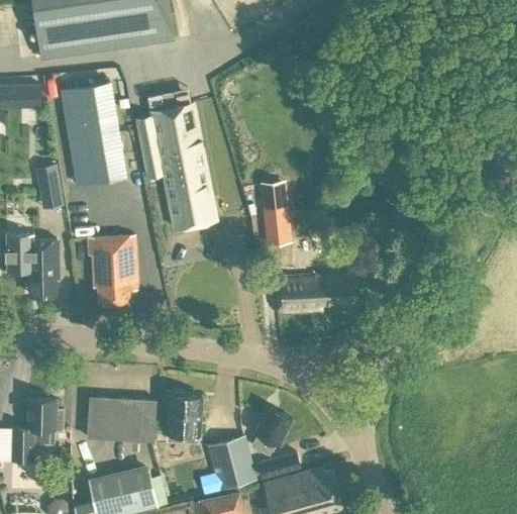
[(31,0),(40,60),(172,40),(166,0),(31,0)]
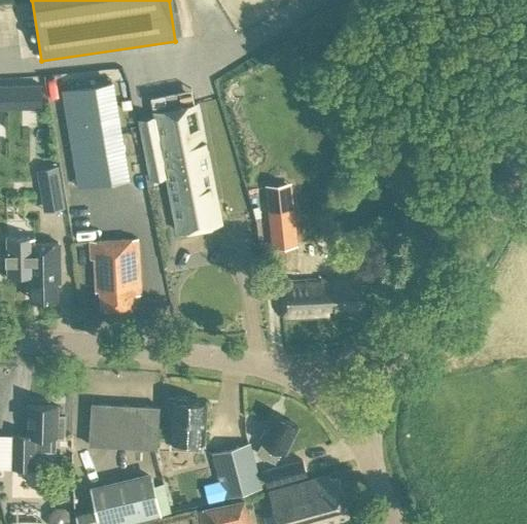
[(77,190),(129,182),(112,84),(61,93),(77,190)]
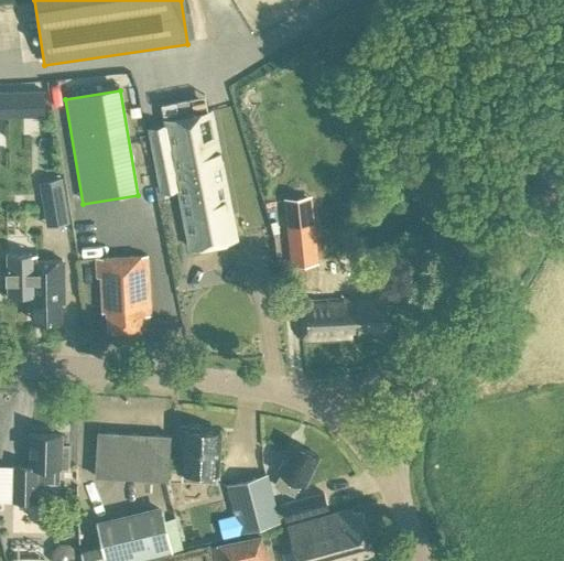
[(0,94),(0,112),(45,112),(44,94),(0,94)]
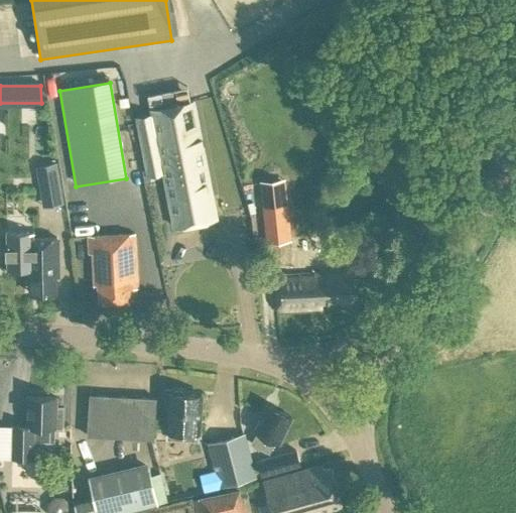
[(150,116),(135,119),(147,177),(162,174),(173,231),(216,223),(192,104),(150,113),(150,116)]
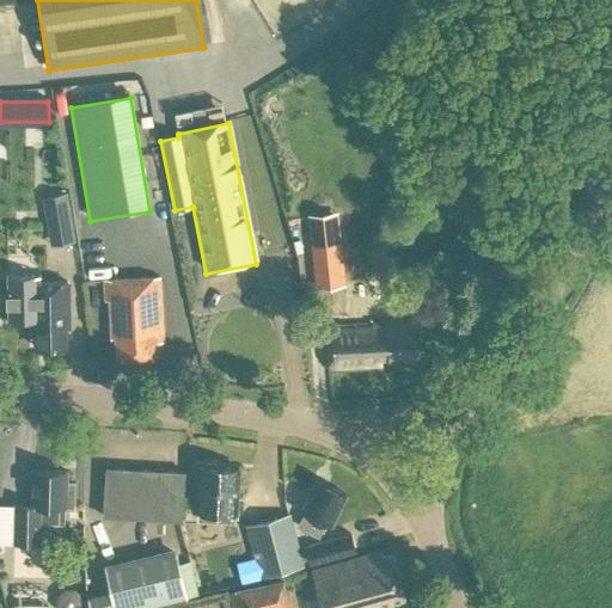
[(67,196),(43,200),(47,225),(71,221),(67,196)]
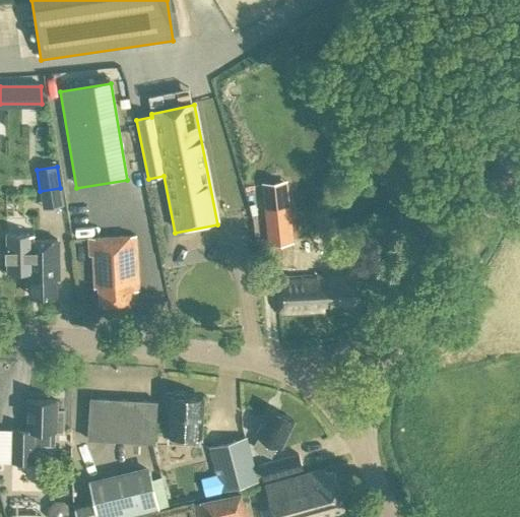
[(261,184),(264,215),(290,213),(287,182),(261,184)]
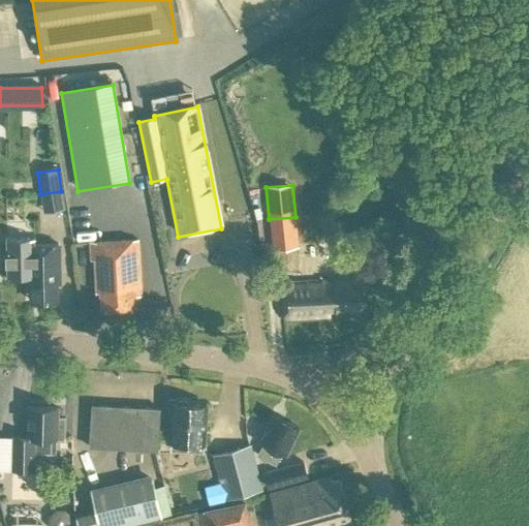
[(413,218),(399,207),(385,223),(400,235),(413,218)]
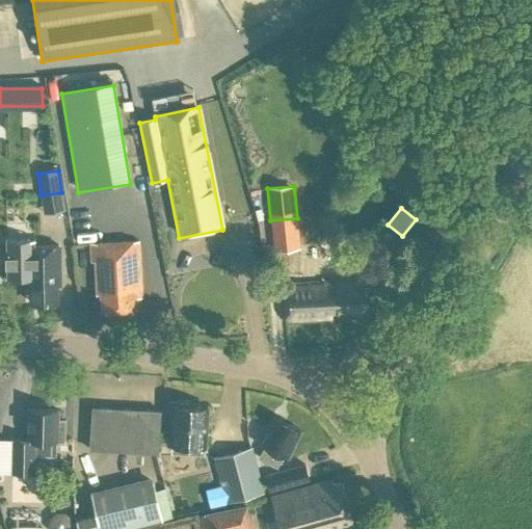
[(328,220),(290,219),(290,252),(327,253),(328,220)]
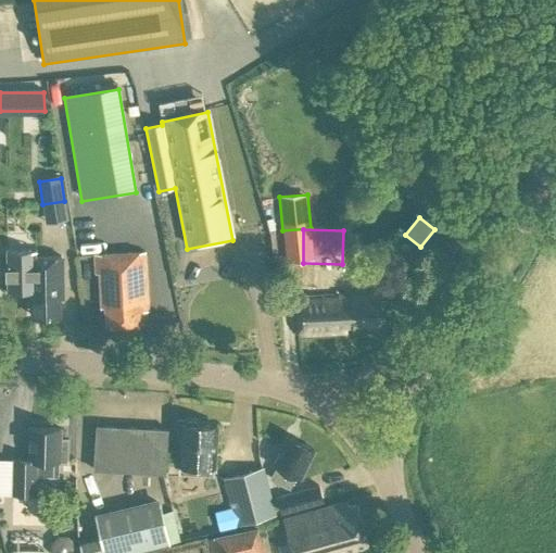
[(61,260),(36,260),(36,252),(5,252),(5,292),(29,292),(29,301),(34,301),(34,319),(58,318),(58,304),(62,304),(61,260)]
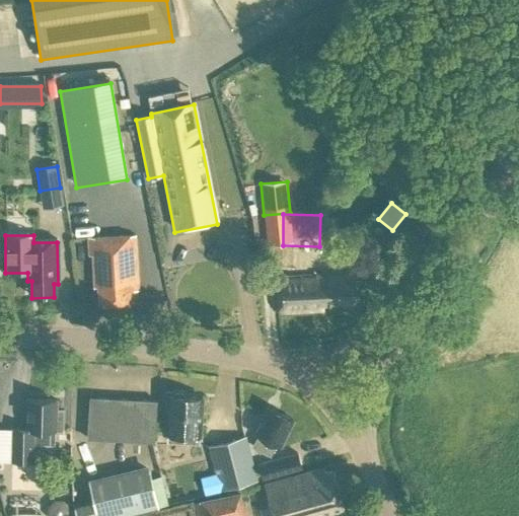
[(140,293),(136,237),(89,240),(90,259),(93,259),(95,289),(99,289),(100,307),(133,305),(133,293),(140,293)]
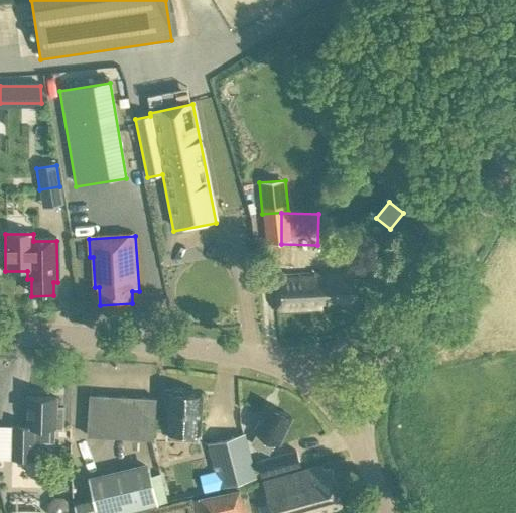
[(348,305),(346,276),(318,278),(318,276),(276,279),(278,316),(310,314),(309,307),(348,305)]
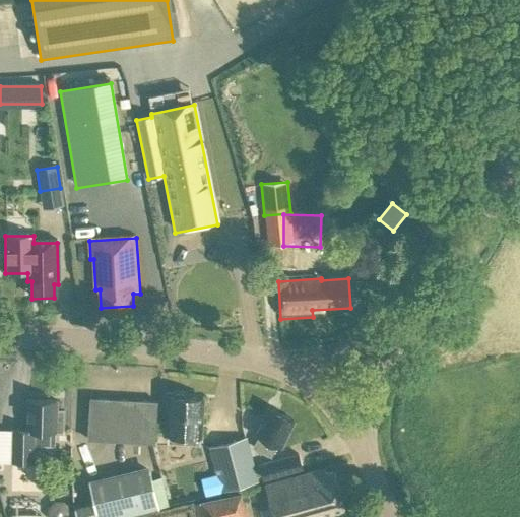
[(168,444),(184,445),(198,446),(201,401),(171,399),(170,414),(156,414),(157,404),(91,401),(88,442),(154,446),(155,425),(169,426),(168,444)]
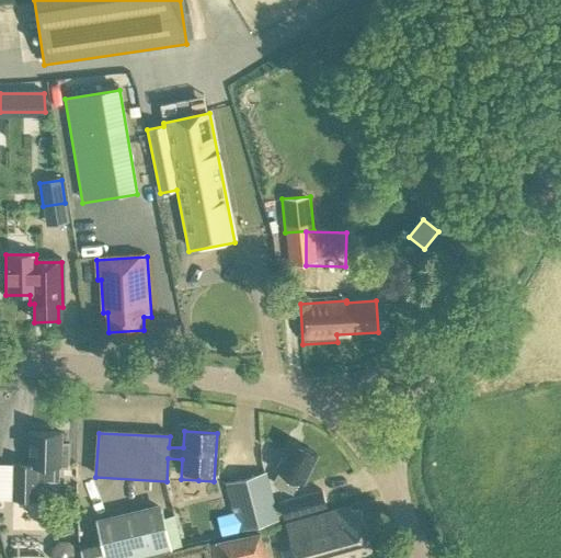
[(61,468),(63,435),(32,434),(32,466),(15,466),(14,501),(36,501),(36,484),(60,484),(61,468)]
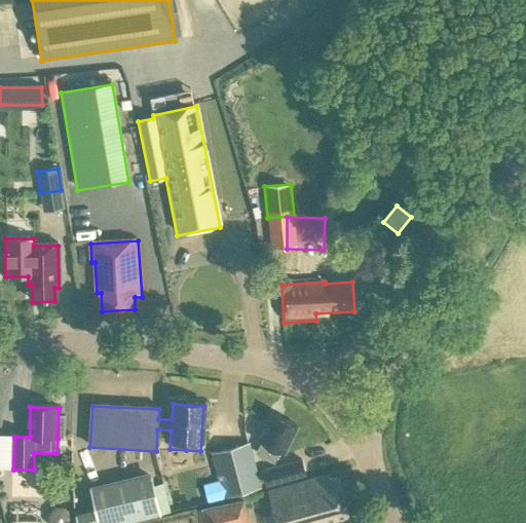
[(256,454),(262,458),(273,463),(279,452),(283,454),(296,428),(272,416),(265,432),(263,431),(258,441),(262,443),(256,454)]
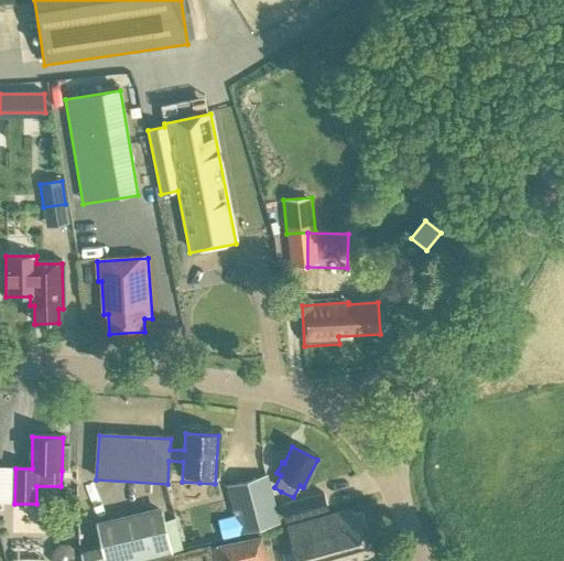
[(238,536),(239,536),(280,526),(267,477),(226,488),(238,536)]
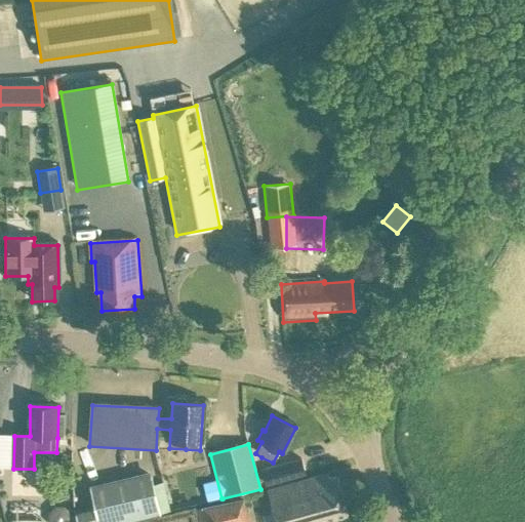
[(278,466),(260,470),(261,473),(266,487),(306,475),(301,458),(278,466)]
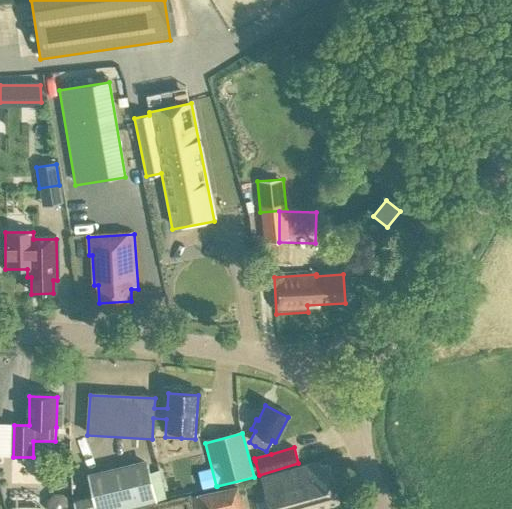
[(92,497),(73,502),(74,508),(128,508),(166,500),(159,472),(149,474),(145,461),(87,474),(92,497)]
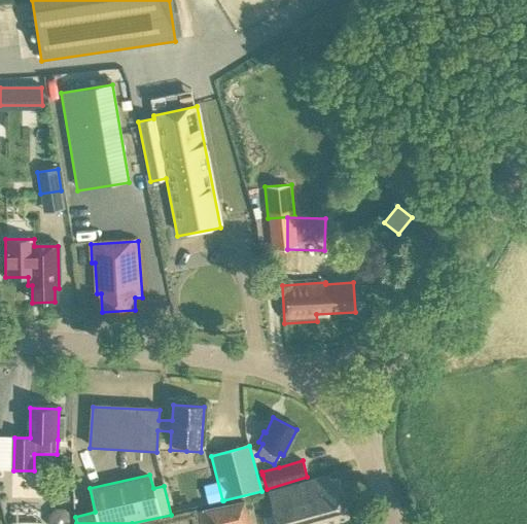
[(330,482),(329,478),(269,494),(276,523),(346,523),(351,522),(340,480),(330,482)]
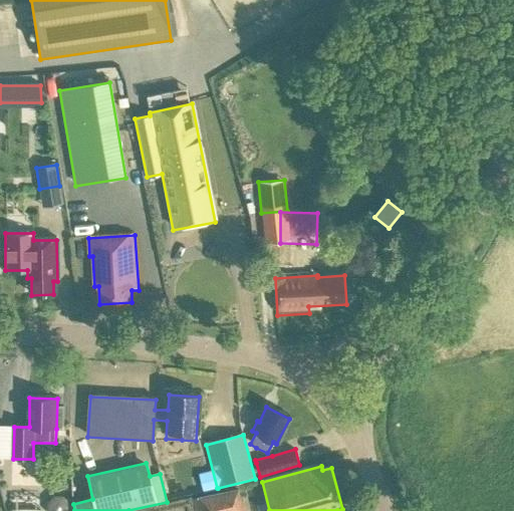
[(242,510),(238,489),(189,501),(191,510),(242,510)]
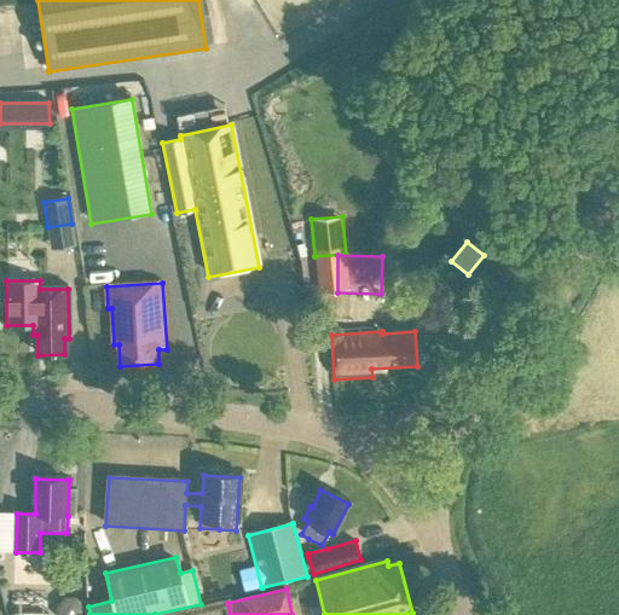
[(61,607),(59,614),(80,614),(80,607),(75,601),(65,601),(61,607)]
